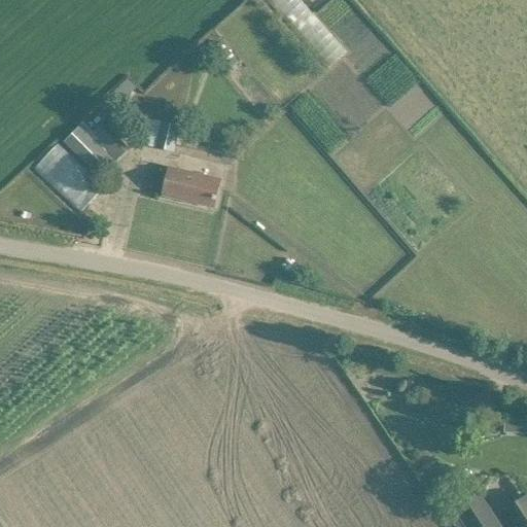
[(272,0),(339,71),(353,58),(300,0),(272,0)]
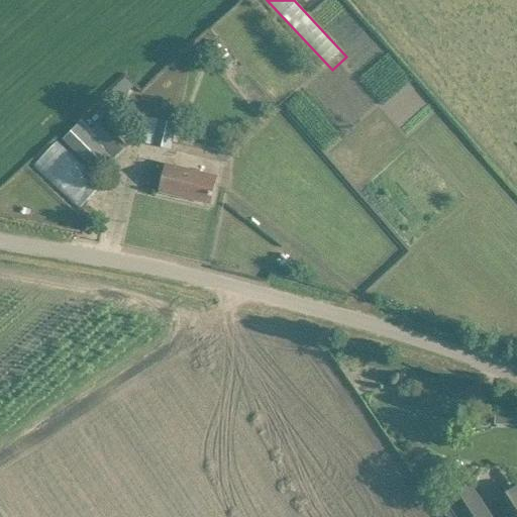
[(127,111),(146,90),(133,77),(113,98),(127,111)]
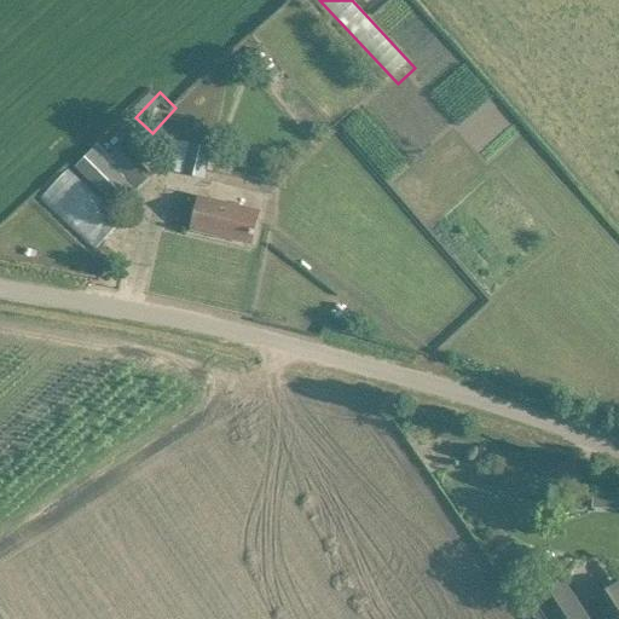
[(212,149),(179,140),(172,171),(206,179),(212,149)]
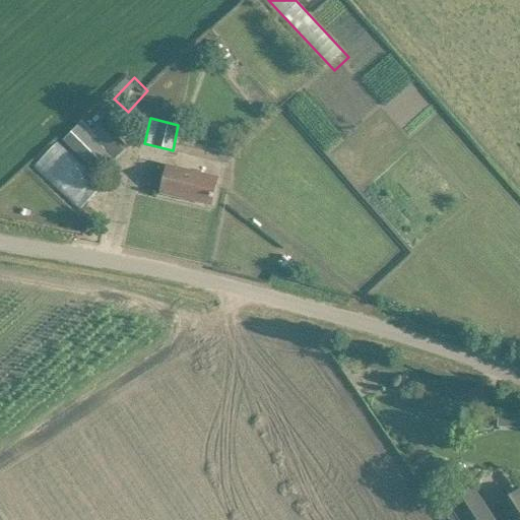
[(63,140),(100,176),(128,146),(100,120),(88,132),(79,123),(63,140)]
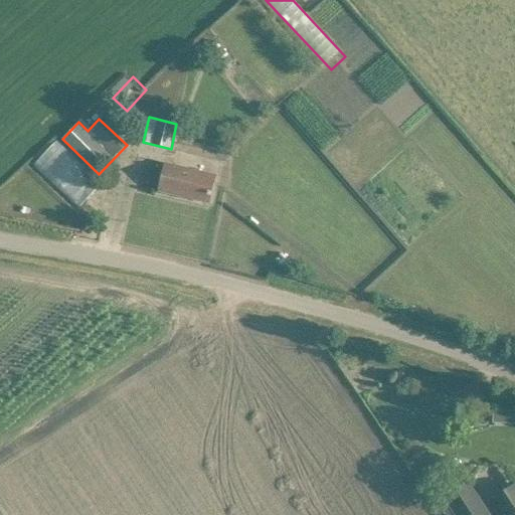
[(63,144),(41,168),(86,208),(108,184),(63,144)]
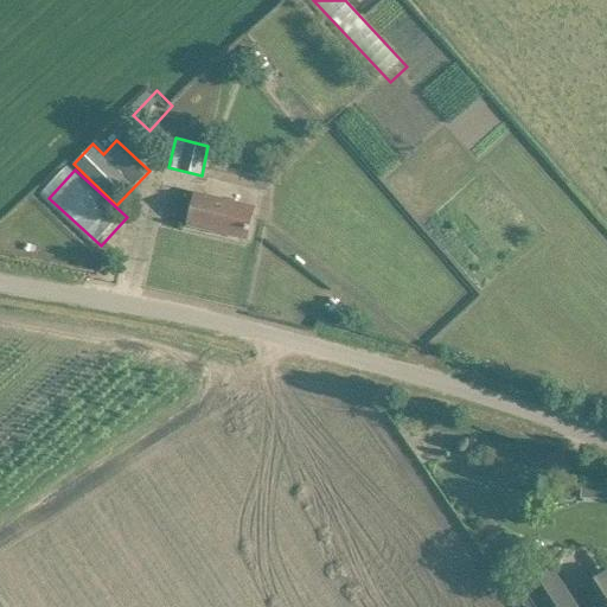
[(185,227),(246,241),(254,205),(195,191),(185,227)]
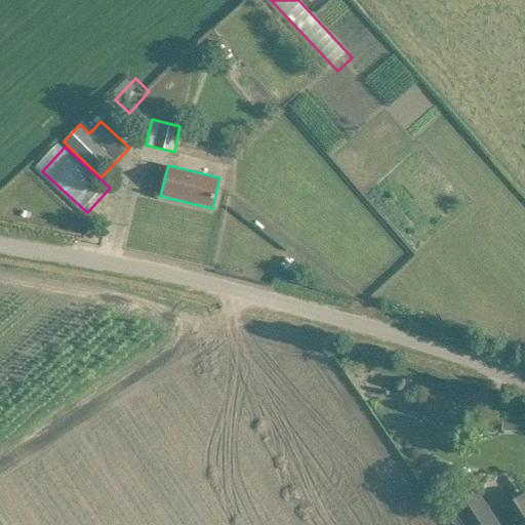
[(454,524),(499,524),(478,490),(453,506),(456,510),(448,516),(454,524)]
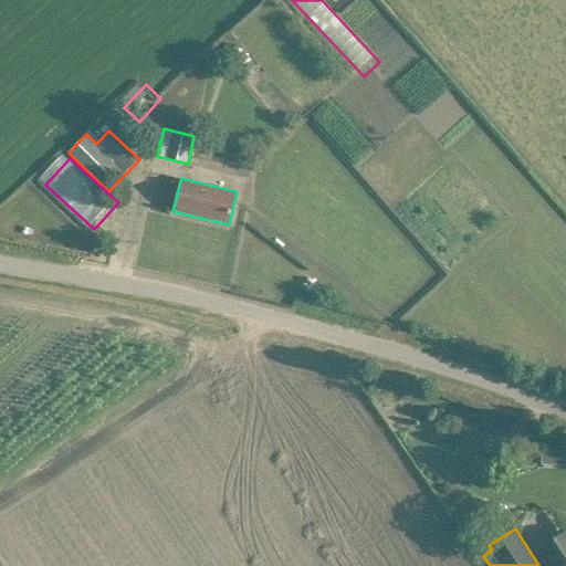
[(565,565),(565,530),(538,548),(549,565),(565,565)]
